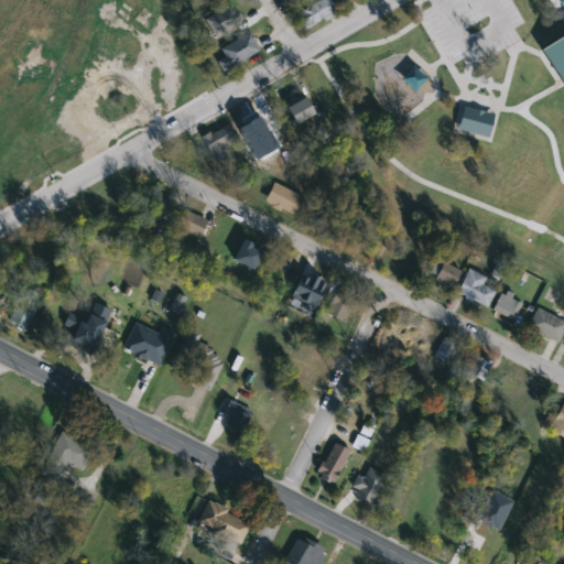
[(307,31),(297,14),(321,0),(328,0),(337,13),(307,31)]
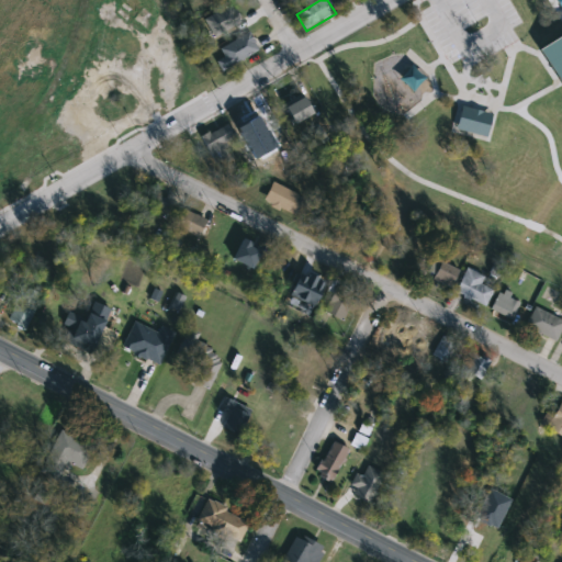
[(561,0),(554,0),(550,2),(557,14),(561,11),(561,0)]
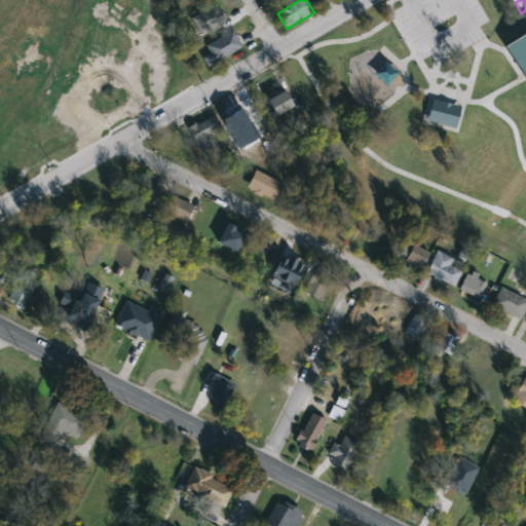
[(525,28),(501,44),(525,80),(525,28)]
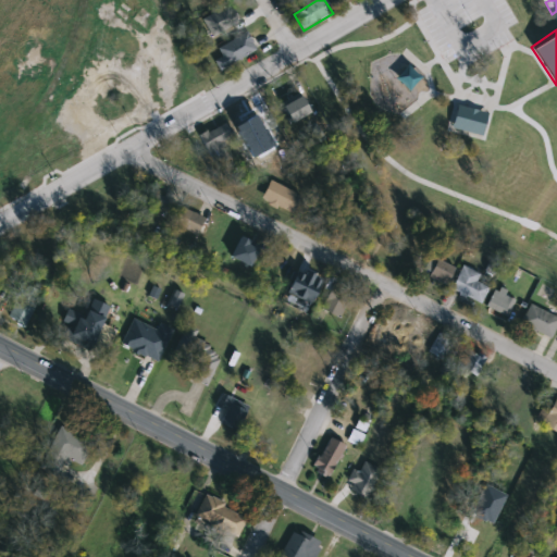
[(246,33),(256,51),(223,69),(213,51),(246,33)]
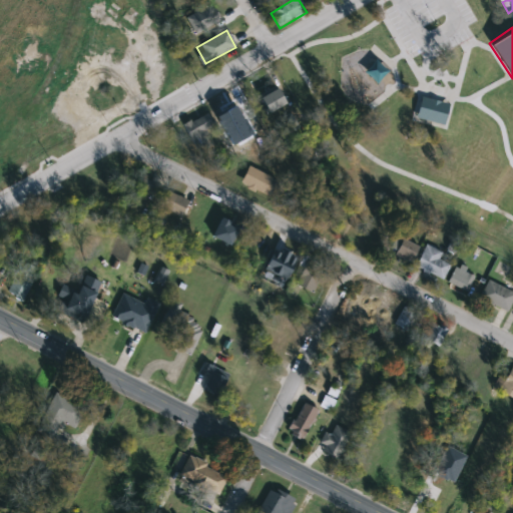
[(260,99),(277,89),(286,105),(269,114),(260,99)]
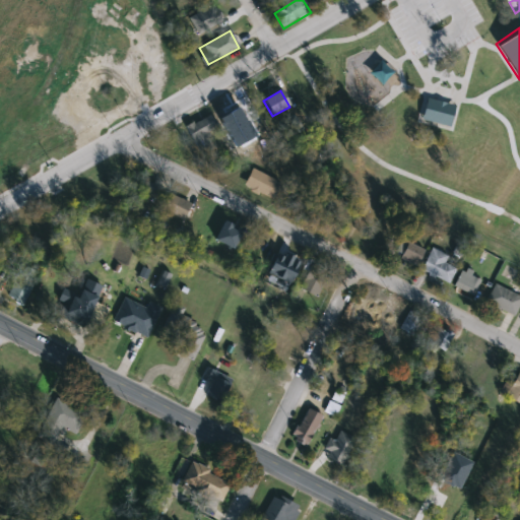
[(448,125),(419,117),(426,95),(453,103),(448,125)]
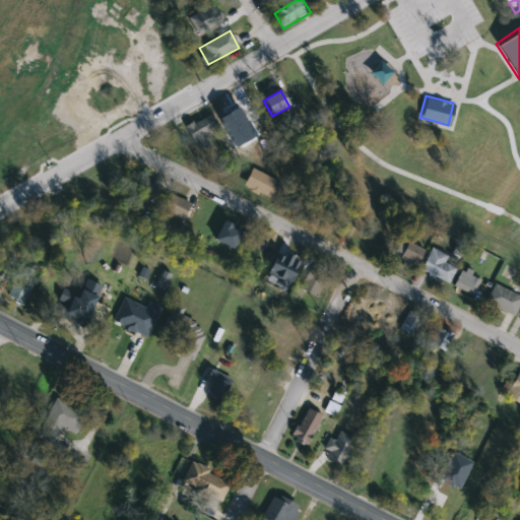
[(229,113),(242,107),(249,122),(235,128),(229,113)]
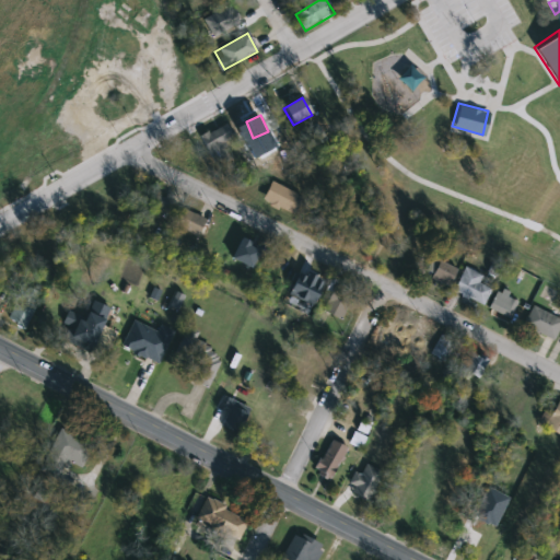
[(219,153),(210,158),(200,137),(226,125),(233,140),(217,148),(219,153)]
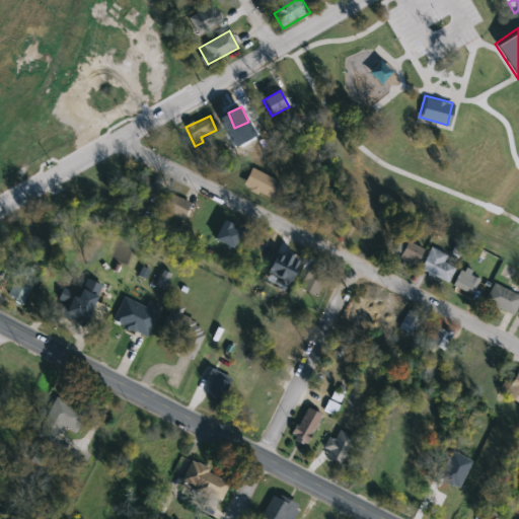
[(184,147),(162,154),(157,138),(179,131),(184,147)]
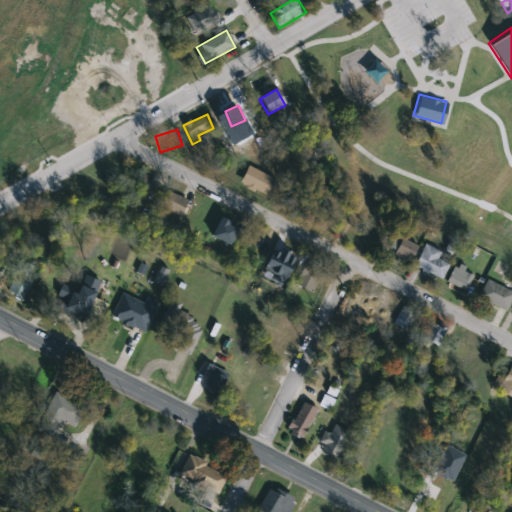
[(270,197),(240,183),(248,166),(278,180),(270,197)]
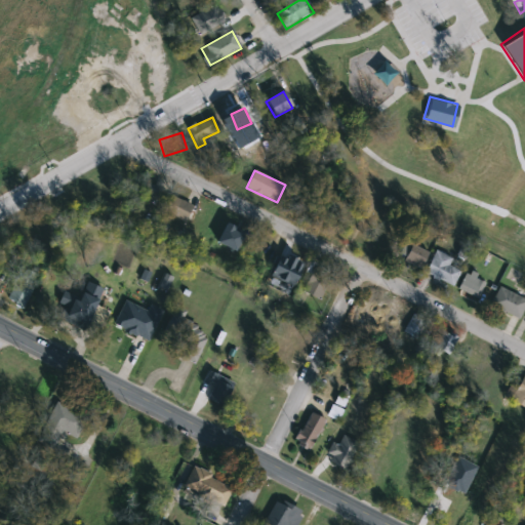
[(144,195),(150,185),(160,192),(154,201),(144,195)]
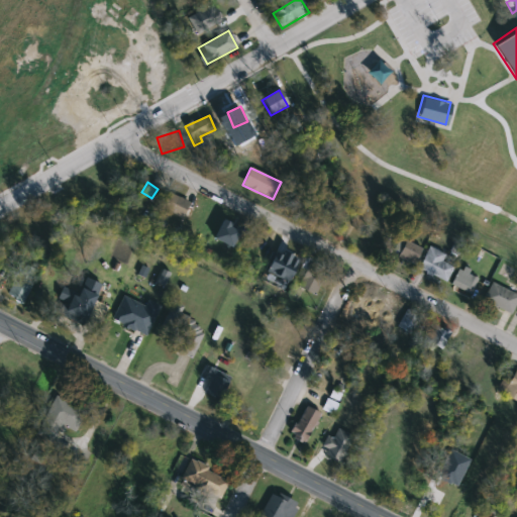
[(191,204),(183,218),(162,206),(170,192),(191,204)]
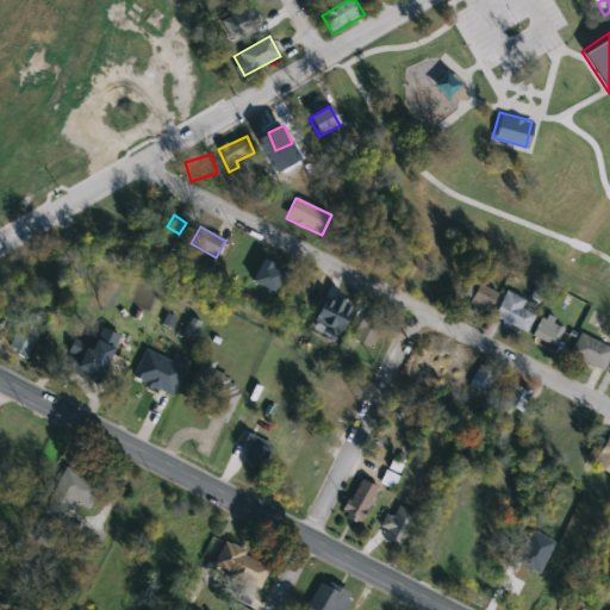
[(271,291),(253,279),(265,259),(284,271),(271,291)]
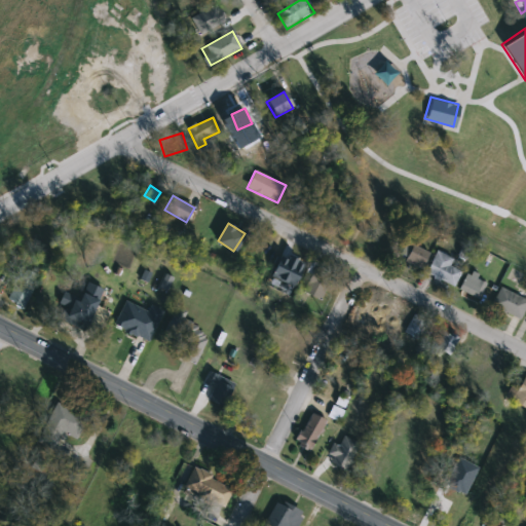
[(404,258),(411,243),(428,252),(421,266),(404,258)]
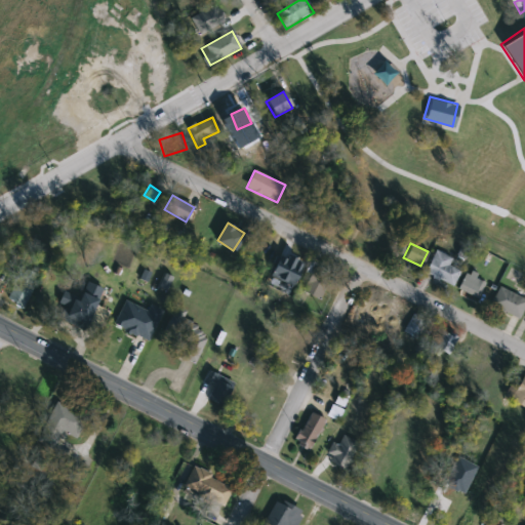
[(452,259),(449,266),(460,272),(452,287),(426,272),(437,251),(452,259)]
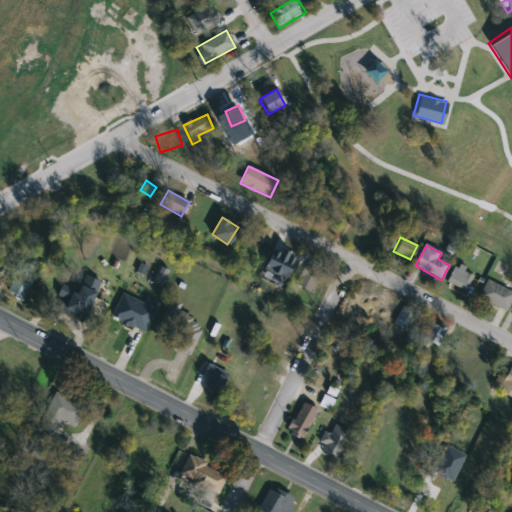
[(295,257),(284,279),(261,268),(272,246),(295,257)]
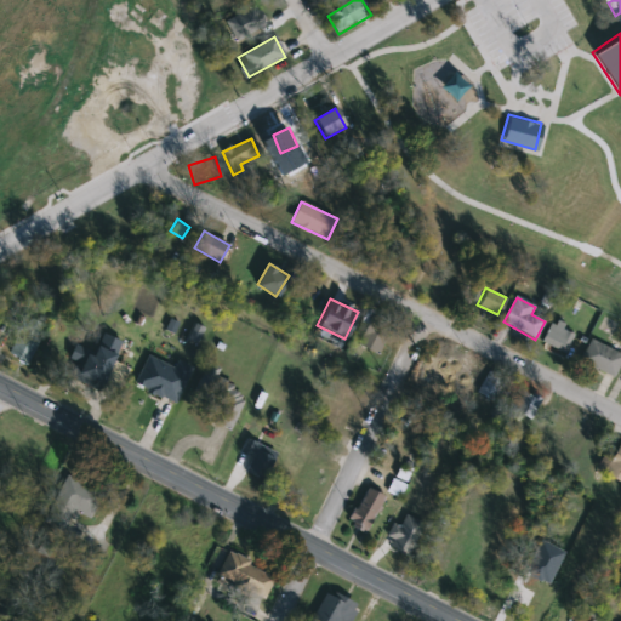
[(358,345),(375,313),(394,324),(377,355),(358,345)]
